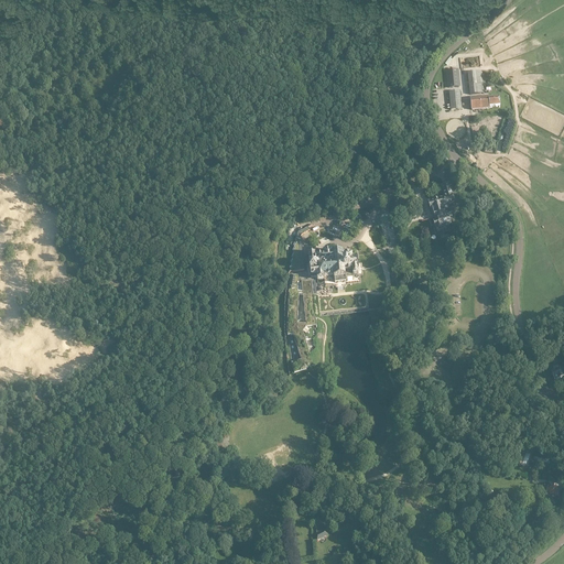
[(457,69),(447,71),(448,88),(459,87),(457,69)]
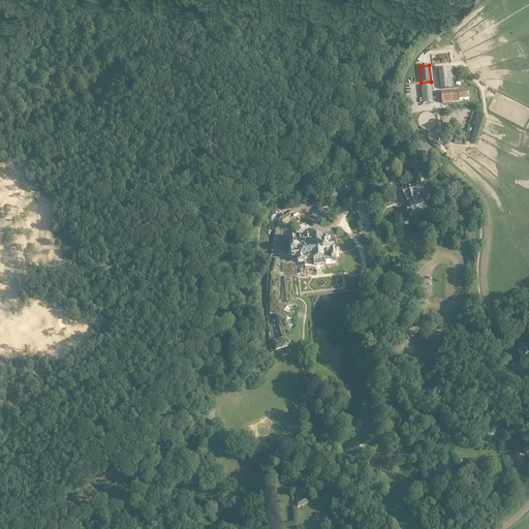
[(452,67),(438,68),(441,89),(454,88),(452,67)]
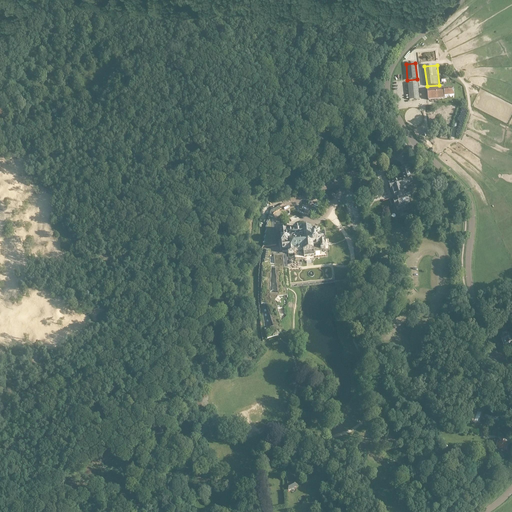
[(417,83),(407,84),(409,100),(419,99),(417,83)]
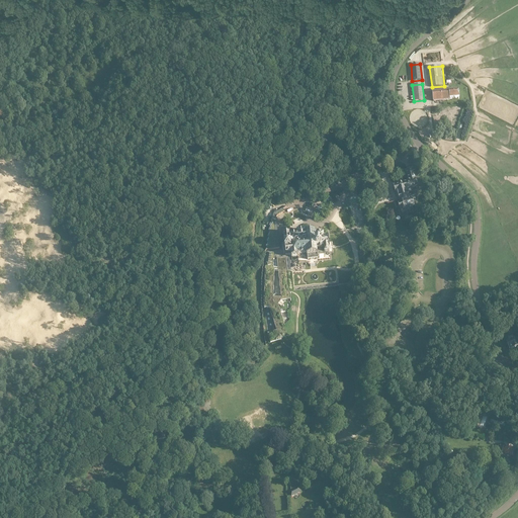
[(448,89),(432,90),(433,101),(450,100),(450,99),(452,99),(452,98),(459,97),(458,89),(449,90),(448,89)]
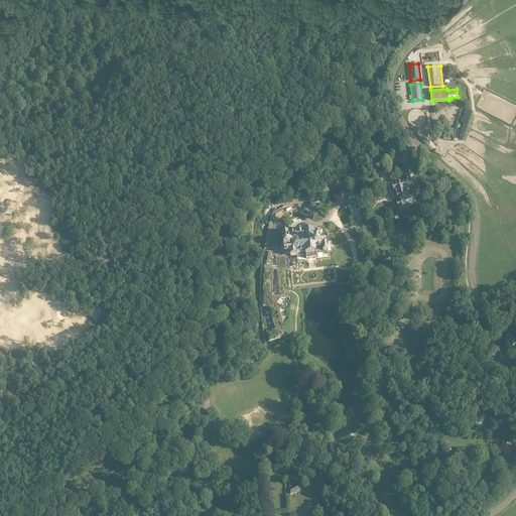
[(411,171),(410,169),(404,170),(407,180),(391,185),(393,191),(395,191),(398,203),(397,203),(398,208),(400,212),(404,211),(404,213),(406,213),(411,212),(410,207),(413,206),(411,199),(408,200),(405,188),(416,185),(414,178),(413,178),(412,175),(413,175),(412,171),(411,171)]
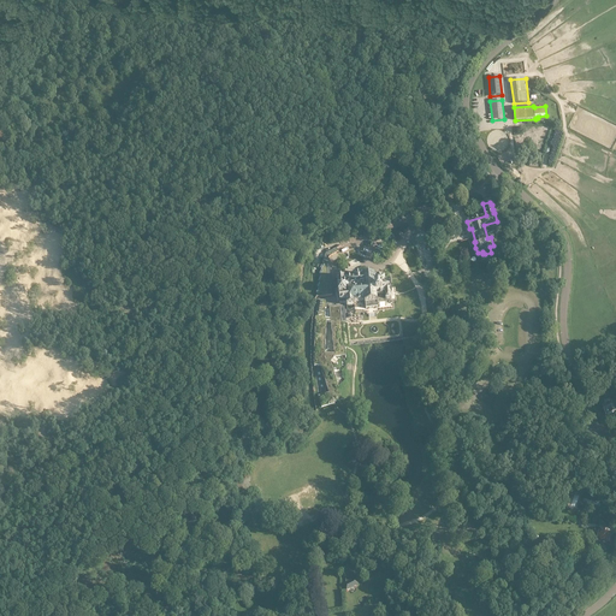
[(317,297),(319,297),(332,296),(329,259),(329,258),(330,256),(338,252),(336,248),(326,253),(325,254),(325,255),(324,258),(321,262),(323,264),(321,265),(321,266),(320,268),(321,270),(319,274),(320,276),(318,282),(319,282),(317,288),(318,288),(315,294),(317,294),(317,297)]
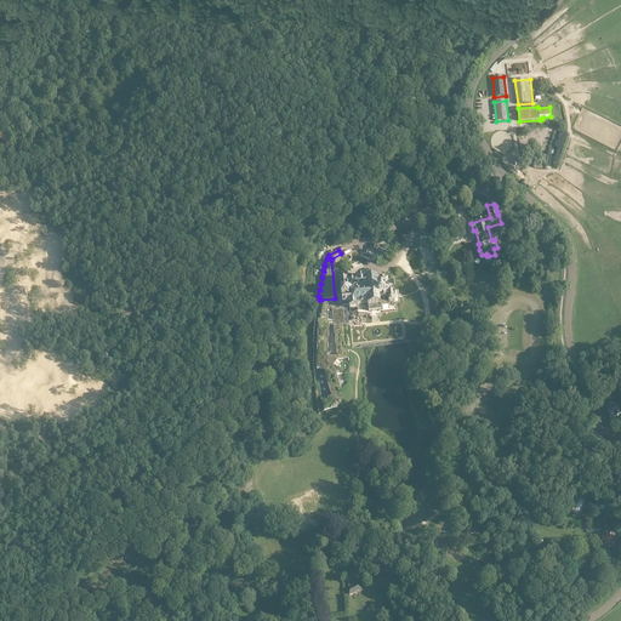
[(349,308),(357,308),(357,306),(368,305),(368,307),(369,312),(381,311),(381,308),(389,307),(389,305),(394,303),(394,298),(396,298),(393,284),(388,285),(387,280),(379,281),(377,278),(365,280),(365,277),(355,278),(357,281),(347,283),(347,280),(340,281),(341,291),(341,298),(342,298),(342,307),(349,307),(349,308)]
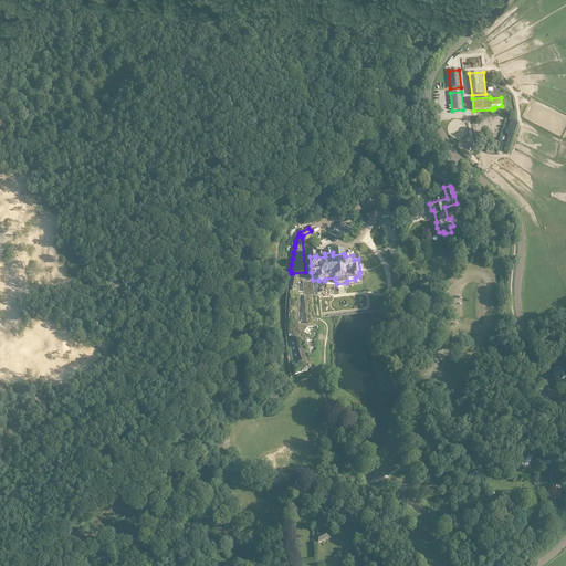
[(316,337),(316,336),(316,335),(316,329),(322,329),(321,318),(320,318),(316,289),(316,282),(302,283),(303,294),(299,293),(299,289),(299,284),(300,284),(299,276),(293,276),(291,292),(290,292),(290,295),(289,331),(289,336),(289,337),(294,335),(302,362),(292,365),(295,375),(289,377),(290,383),(290,388),(291,387),(291,394),(300,387),(300,388),(301,388),(302,387),(303,387),(304,385),(305,384),(306,383),(307,380),(308,379),(307,376),(310,376),(308,374),(307,371),(307,369),(312,368),(315,367),(314,367),(313,360),(306,342),(310,341),(314,339),(315,339),(315,338),(316,338),(316,337)]
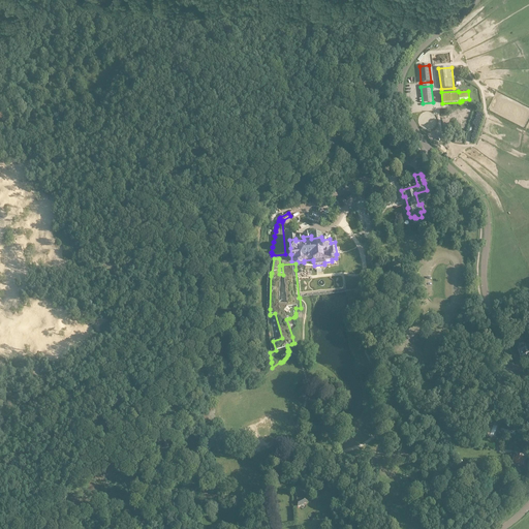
[(523,343),(519,345),(520,348),(518,349),(518,350),(518,351),(519,352),(520,354),(523,353),(524,355),(525,354),(526,354),(527,354),(527,353),(528,353),(525,345),(525,346),(523,343)]
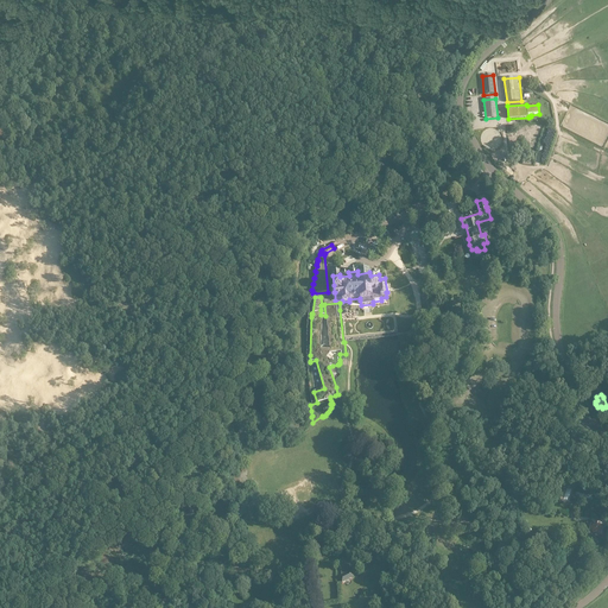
[(599,495),(577,488),(575,494),(597,501),(599,495)]
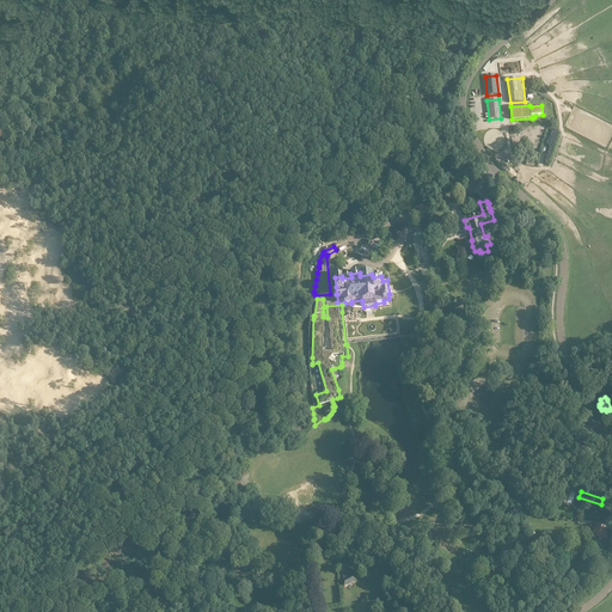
[(594,530),(593,536),(605,539),(606,533),(605,533),(606,530),(595,527),(595,531),(594,530)]
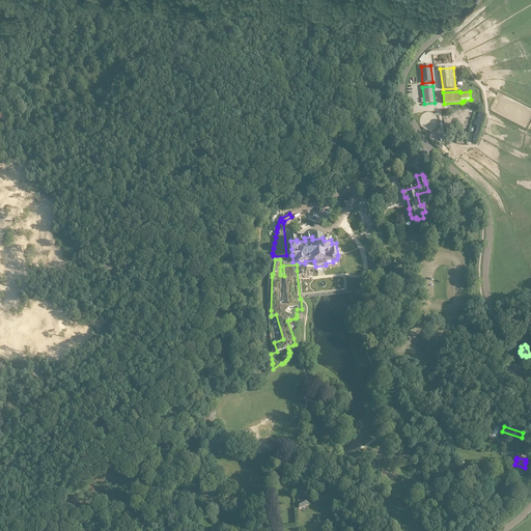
[(298,509),(308,504),(302,492),(298,495),(298,509)]
